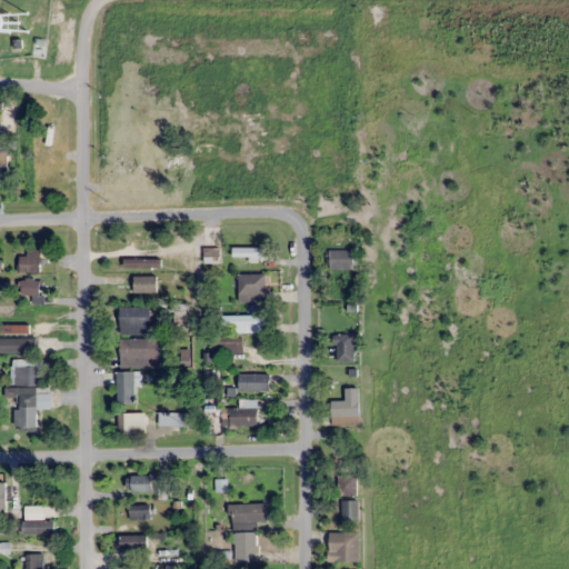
[(7,27),(17,40),(31,30),(21,17),(7,27)]
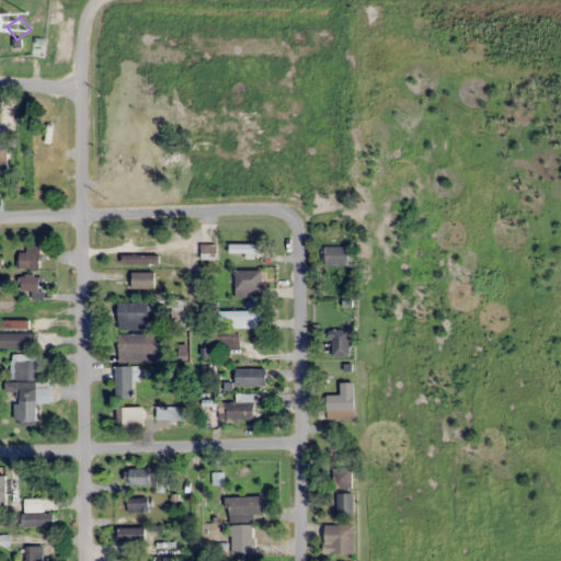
[(15,136),(0,136),(0,172),(15,172),(15,136)]
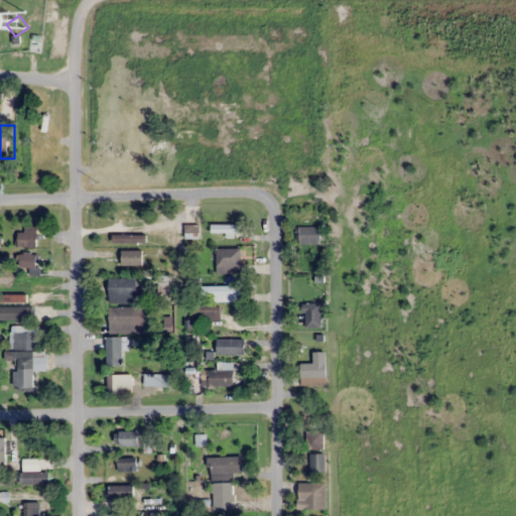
[(51,175),(51,158),(34,158),(34,175),(51,175)]
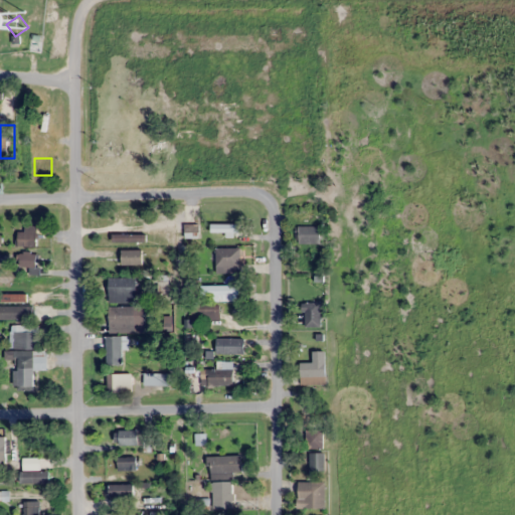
[(199,238),(199,224),(183,224),(183,238),(199,238)]
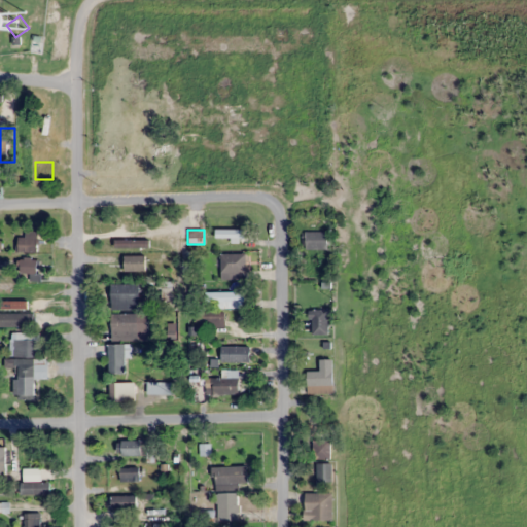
[(38,231),(24,231),(24,235),(18,235),(18,252),(38,252),(38,231)]
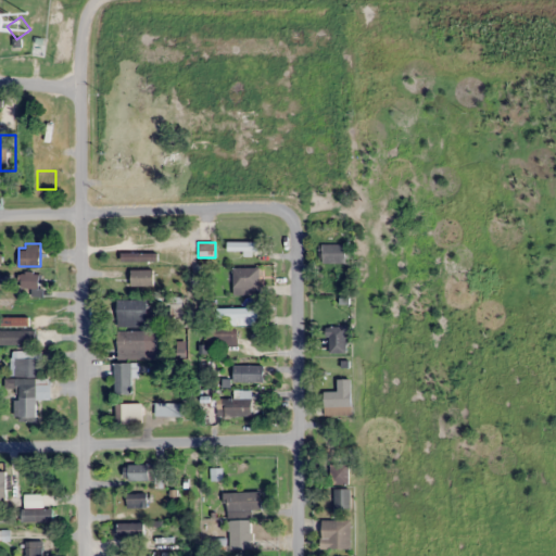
[(345,243),(320,243),(320,263),(345,263),(345,243)]
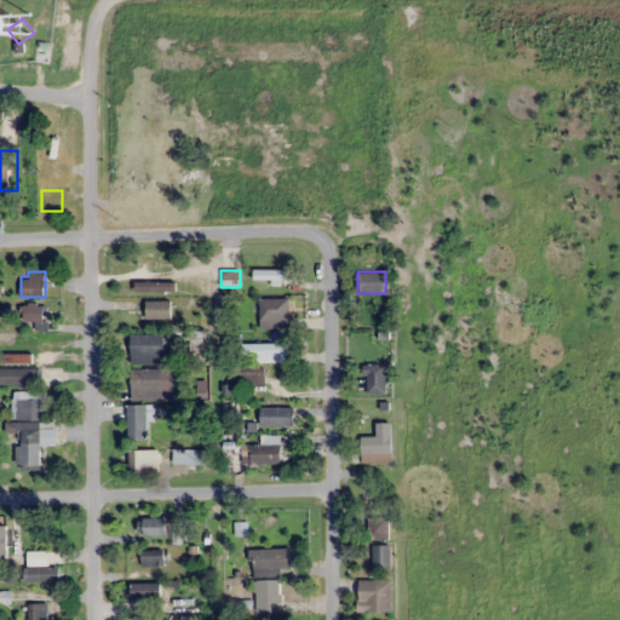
[(290,298),(259,298),(259,328),(290,328),(290,298)]
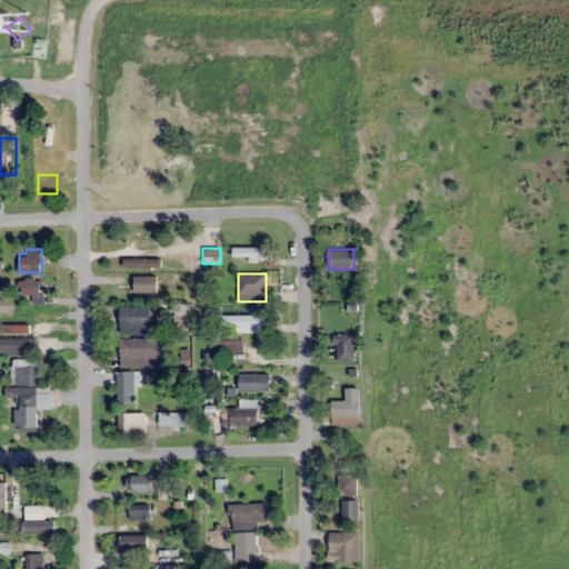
[(135,292),(157,292),(157,276),(135,276),(135,292)]
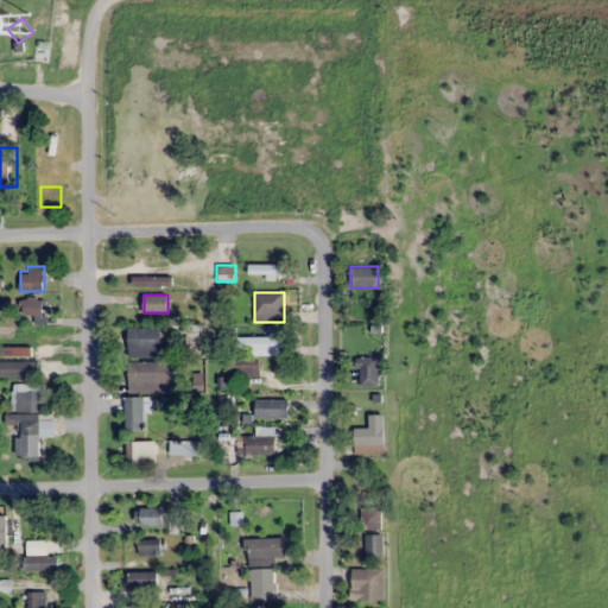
[(45,298),(24,298),(24,316),(45,316),(45,298)]
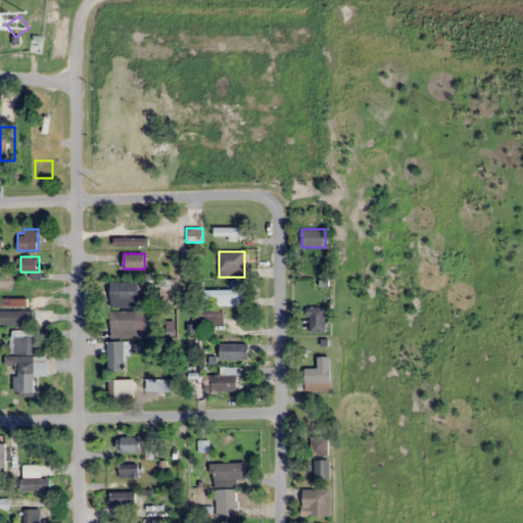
[(110,306),(138,307),(139,283),(110,282),(110,306)]
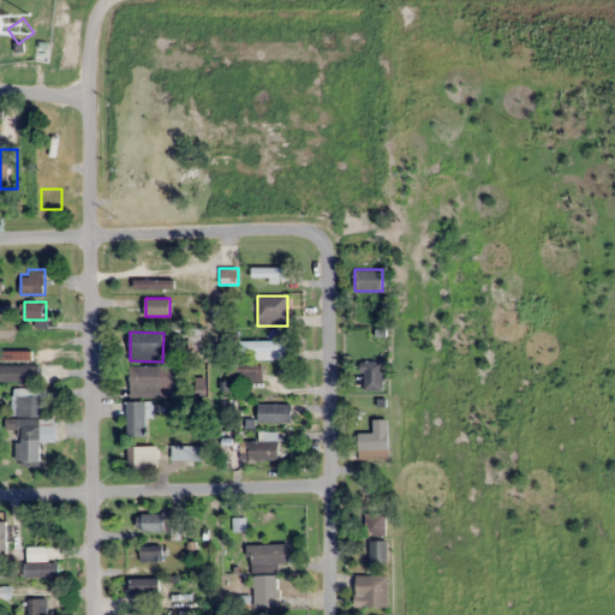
[(231,382),(263,382),(263,374),(284,375),(285,341),(232,341),(231,382)]
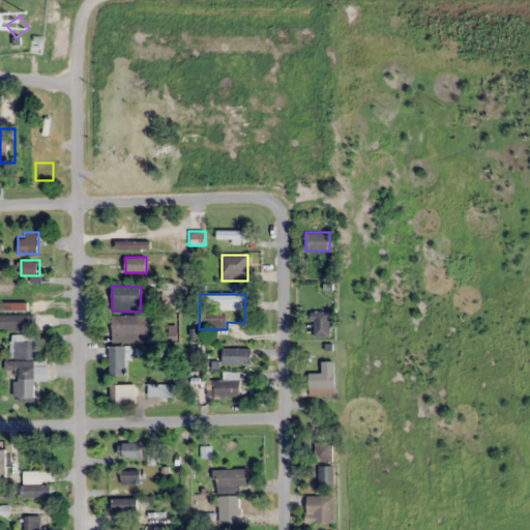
[(332,311),(313,311),(313,336),(332,336),(332,311)]
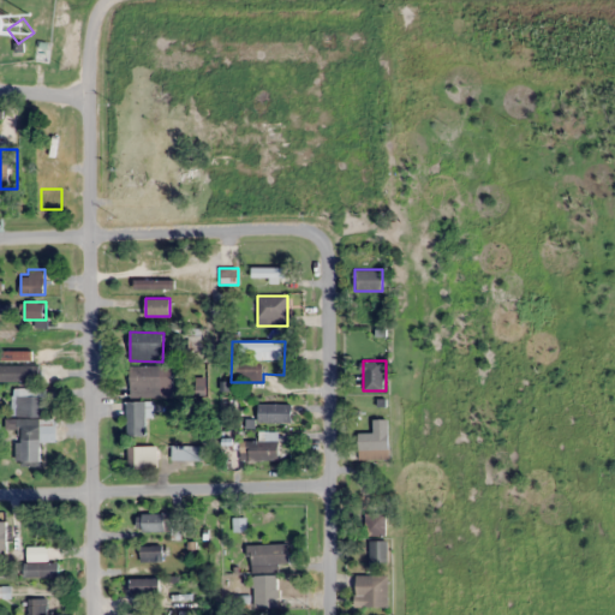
[(41,365),(0,364),(0,381),(41,381),(41,365)]
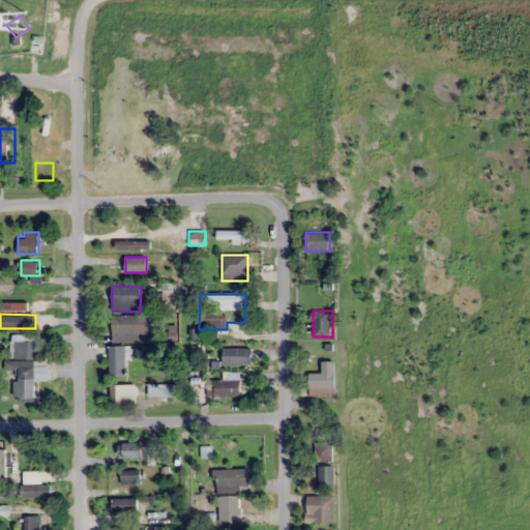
[(112,316),(112,343),(138,343),(138,316),(112,316)]
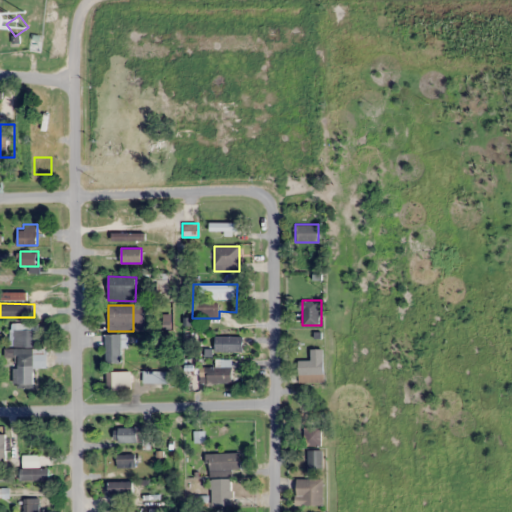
[(13,329),(13,347),(36,347),(36,329),(13,329)]
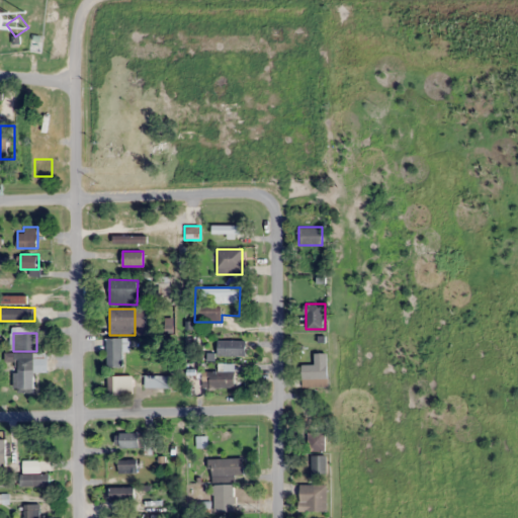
[(123,367),(123,339),(106,339),(106,367),(123,367)]
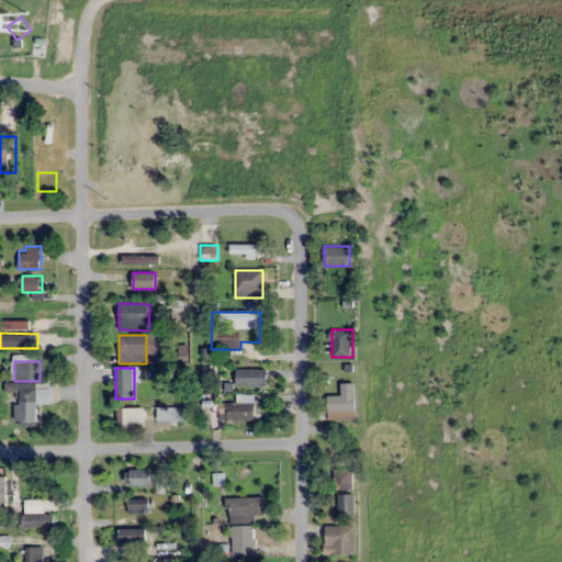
[(267,385),(267,370),(236,370),(236,385),(267,385)]
